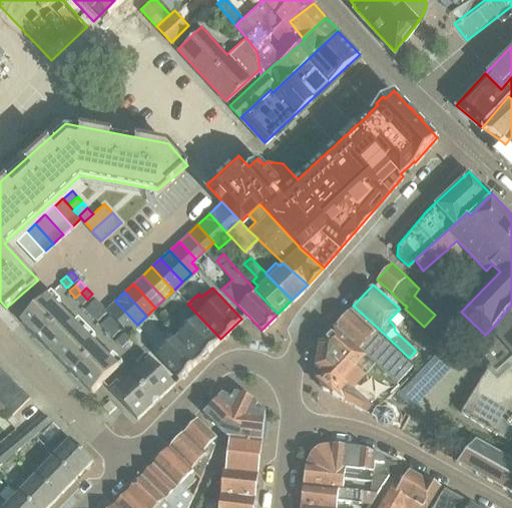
[(81,293),(75,298),(82,305),(87,300),(81,293)]
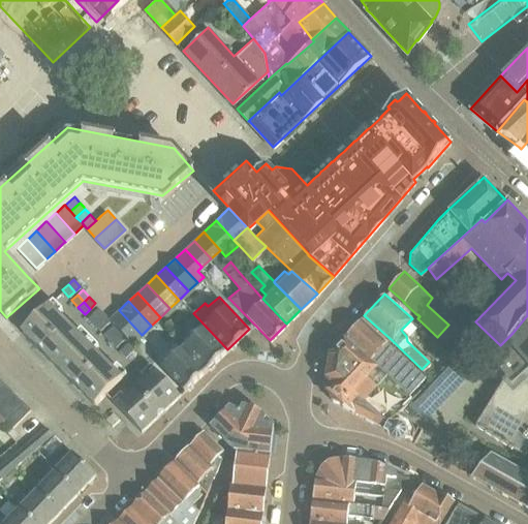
[(35,352),(67,321),(48,303),(21,330),(32,340),(28,345),(35,352)]
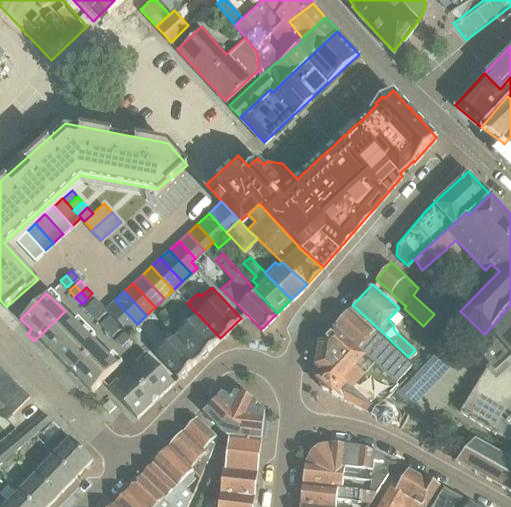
[(95,307),(101,302),(95,296),(89,301),(95,307)]
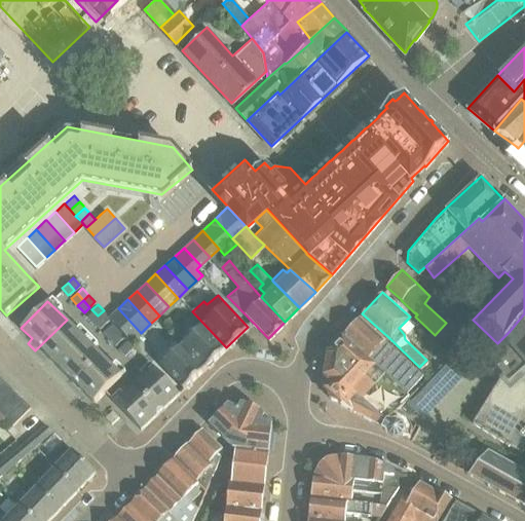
[(141,333),(118,308),(109,317),(110,318),(113,321),(119,328),(125,334),(128,338),(132,341),(141,333)]
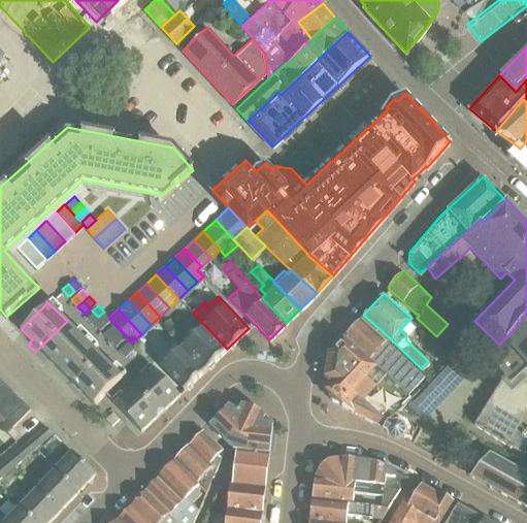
[(98,317),(92,311),(86,316),(93,323),(98,317)]
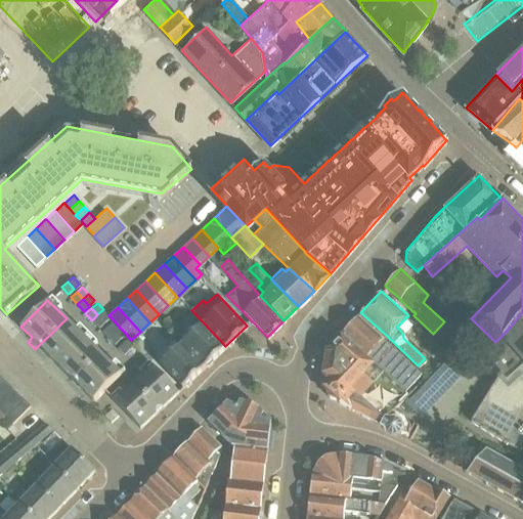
[(103,309),(97,314),(103,321),(110,316),(109,315),(103,309)]
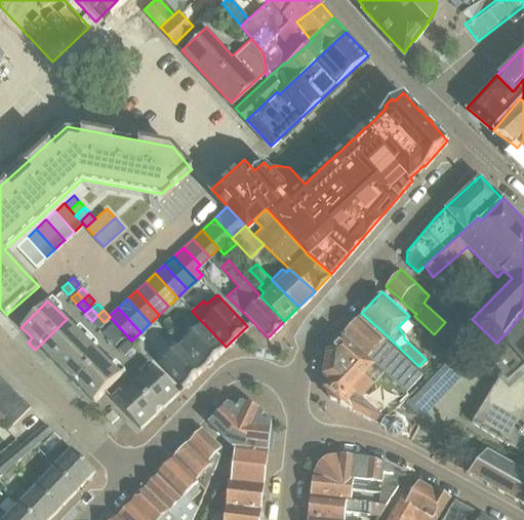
[(501,370),(472,418),(519,449),(523,444),(523,313),(509,330),(496,343),(498,345),(487,356),(501,370)]
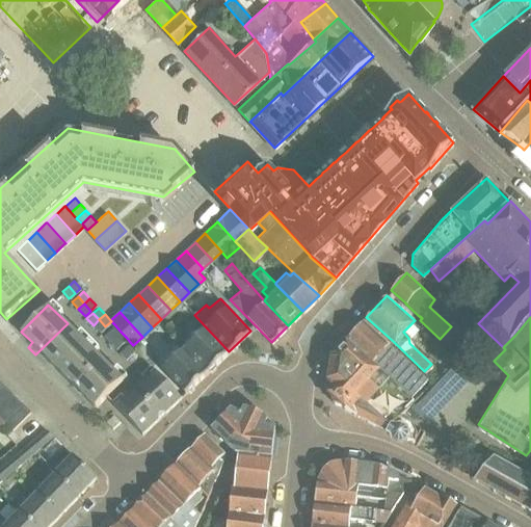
[(99,319),(94,325),(100,332),(105,326),(99,319)]
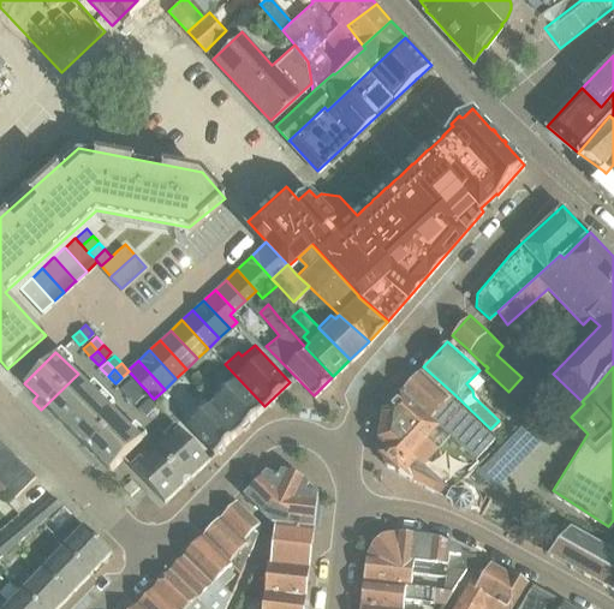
[(382,425),(381,436),(383,437),(381,440),(383,442),(385,441),(388,445),(387,447),(381,452),(387,464),(389,464),(399,467),(398,470),(421,482),(445,495),(448,497),(451,488),(477,458),(476,458),(496,435),(451,396),(421,369),(385,410),(382,425)]
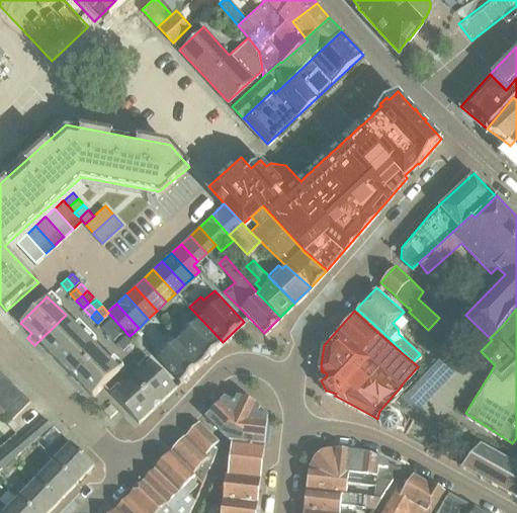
[(66,315),(34,345),(41,353),(47,348),(57,358),(83,332),(66,315)]
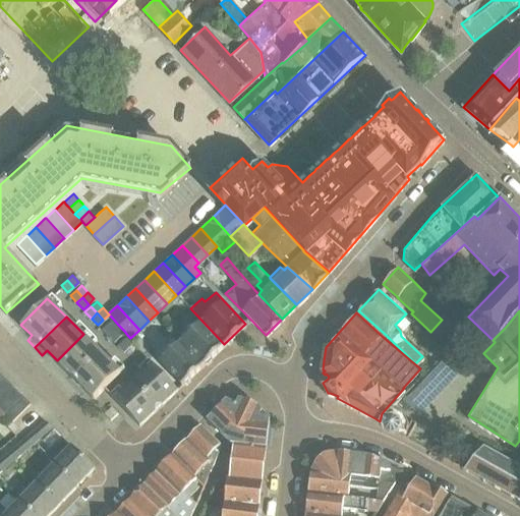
[(112,318),(106,323),(113,330),(118,325),(112,318)]
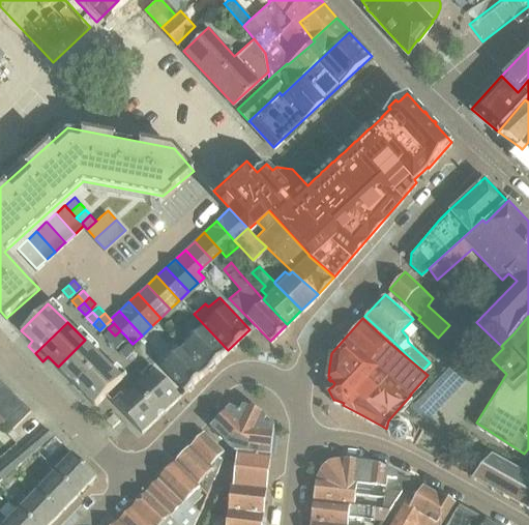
[(228,350),(204,325),(183,345),(206,370),(228,350)]
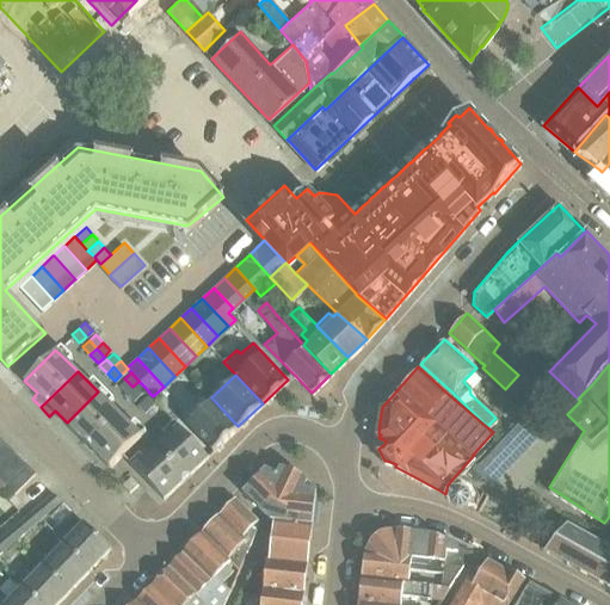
[(133,387),(124,378),(118,384),(125,393),(133,387)]
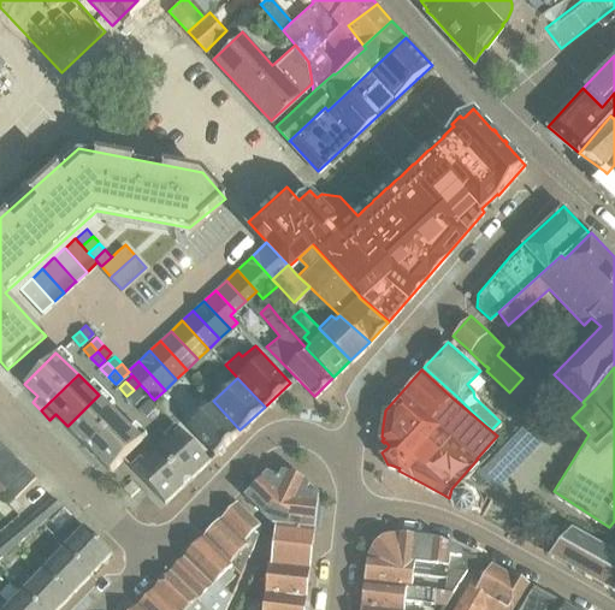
[(147,391),(140,384),(134,390),(141,397),(147,391)]
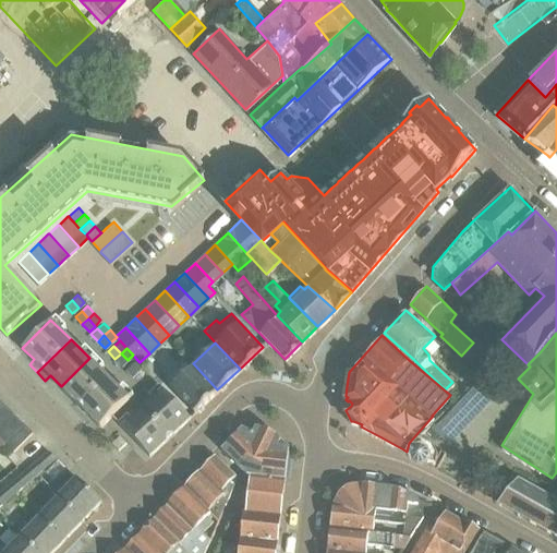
[(121,353),(114,359),(121,367),(128,360),(121,353)]
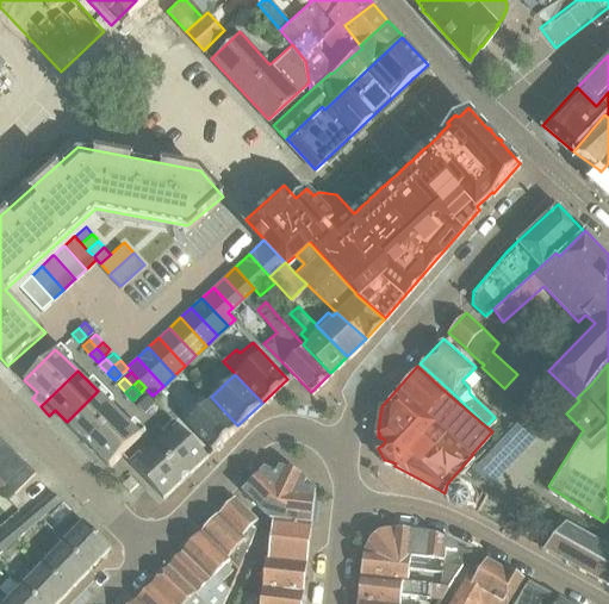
[(515,386),(508,396),(521,408),(529,399),(515,386)]
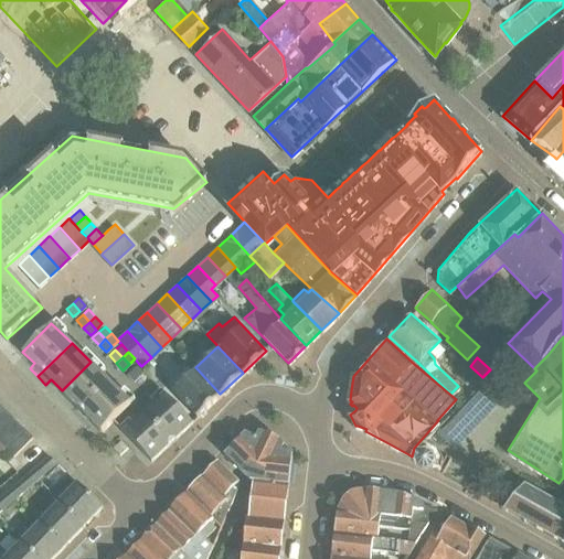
[(109,382),(91,362),(62,390),(74,402),(70,407),(76,414),(109,382)]
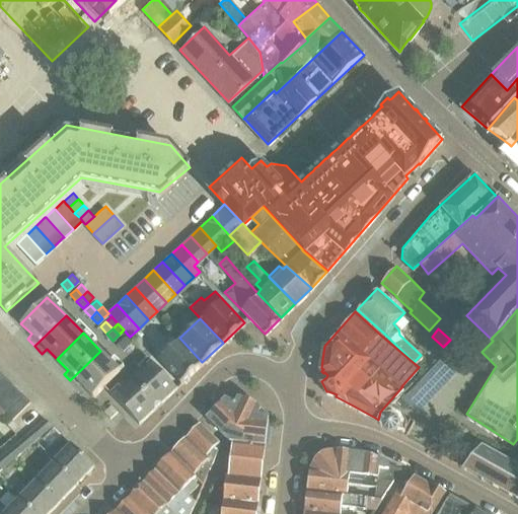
[(130,337),(127,334),(122,339),(128,345),(133,340),(130,337)]
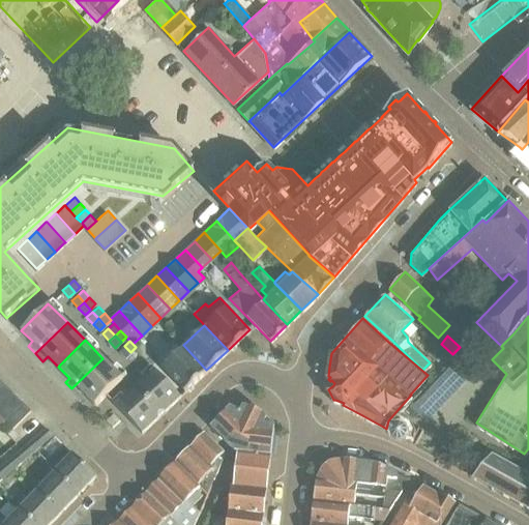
[(470,341),(456,355),(467,366),(481,351),(470,341)]
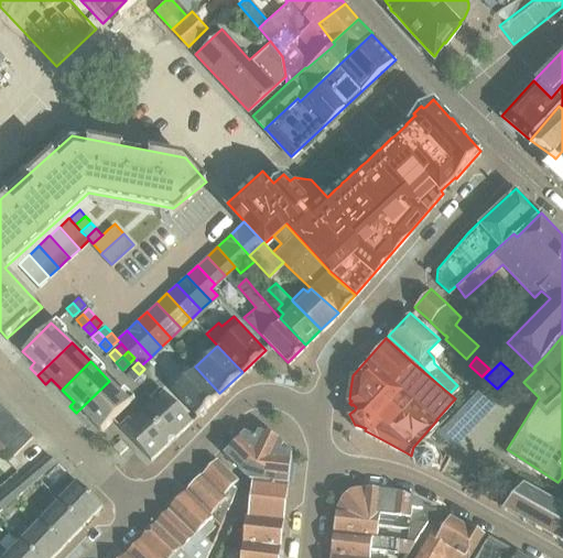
[(219,393),(195,367),(171,389),(196,415),(219,393)]
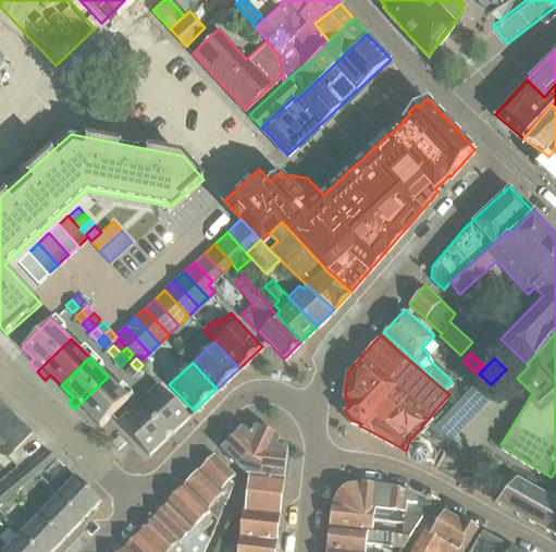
[(137,370),(131,364),(124,369),(131,377),(137,370)]
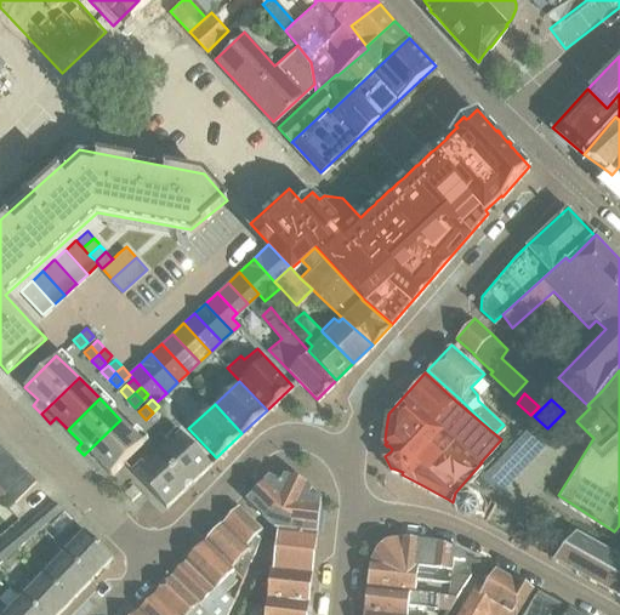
[(549,466),(564,451),(535,417),(479,466),(504,494),(542,460),(549,466)]
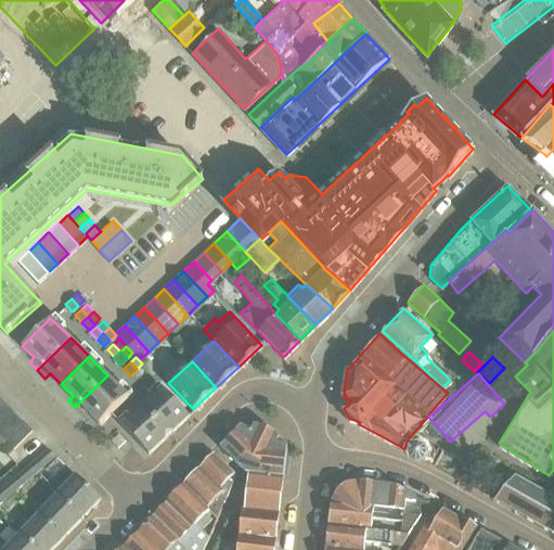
[(107,375),(75,407),(82,414),(87,410),(99,423),(127,395),(107,375)]
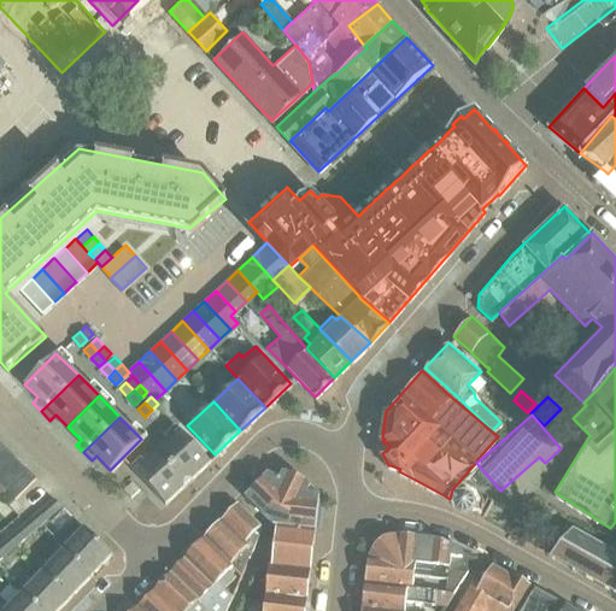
[(180,427),(157,448),(179,471),(182,468),(191,477),(210,459),(180,427)]
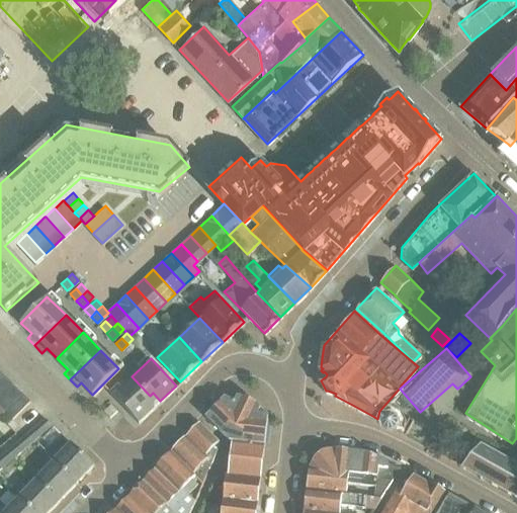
[(0,395),(13,382),(4,373),(0,377),(0,395)]
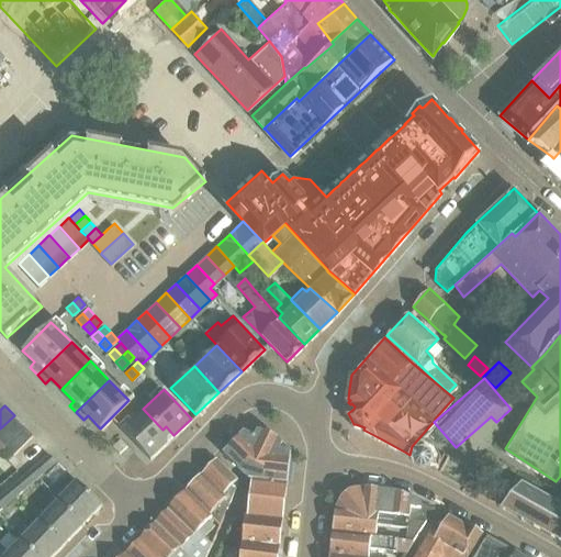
[(143,409),(123,427),(137,444),(149,457),(167,441),(159,433),(163,430),(143,409)]
